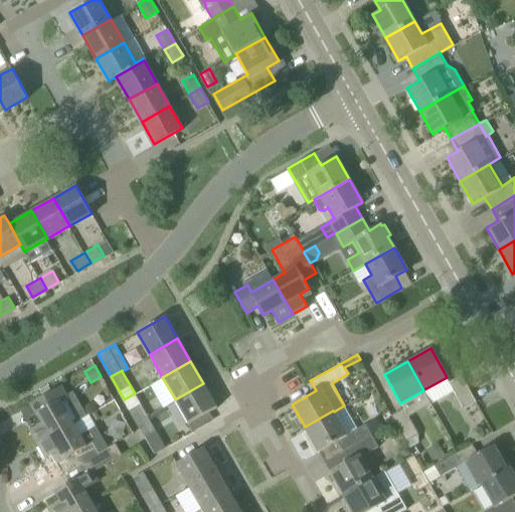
[(464,407),(476,400),(461,374),(449,381),(464,407)]
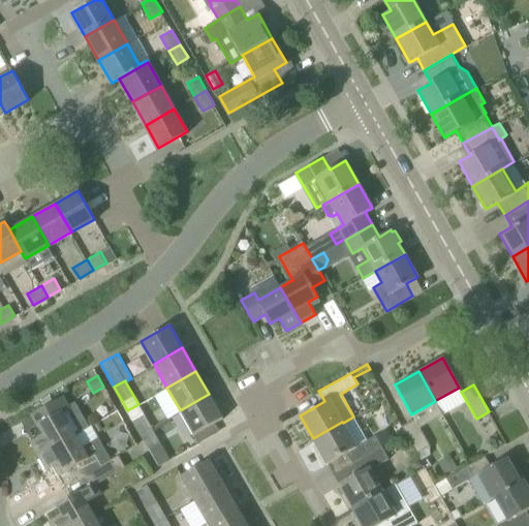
[(180,410),(193,434),(222,418),(209,394),(180,410)]
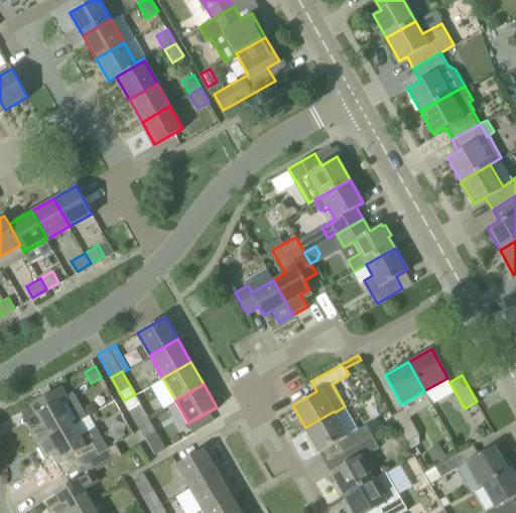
[(32,427),(31,428),(29,429),(37,443),(80,419),(86,416),(72,393),(67,396),(66,394),(60,386),(39,398),(33,401),(30,403),(31,404),(36,413),(41,422),(32,427)]
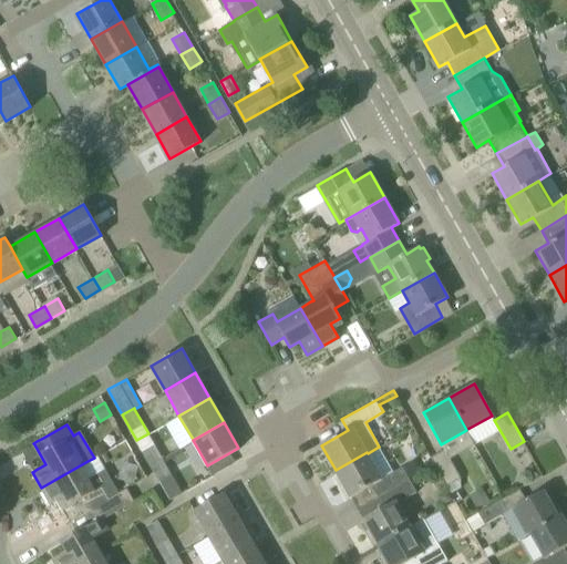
[(148,433),(136,440),(151,464),(163,458),(148,433)]
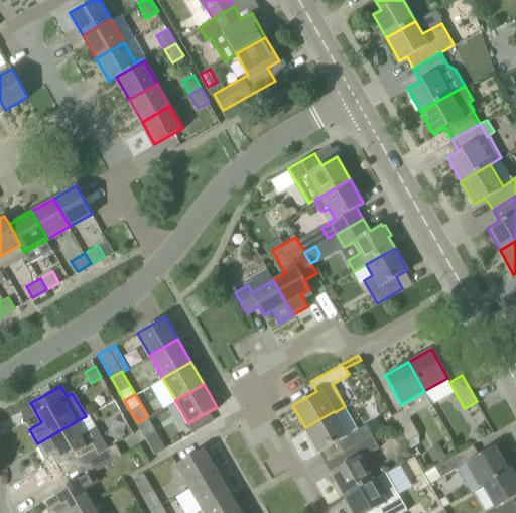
[(392,414),(406,440),(418,433),(408,415),(404,407),(404,408),(392,414)]
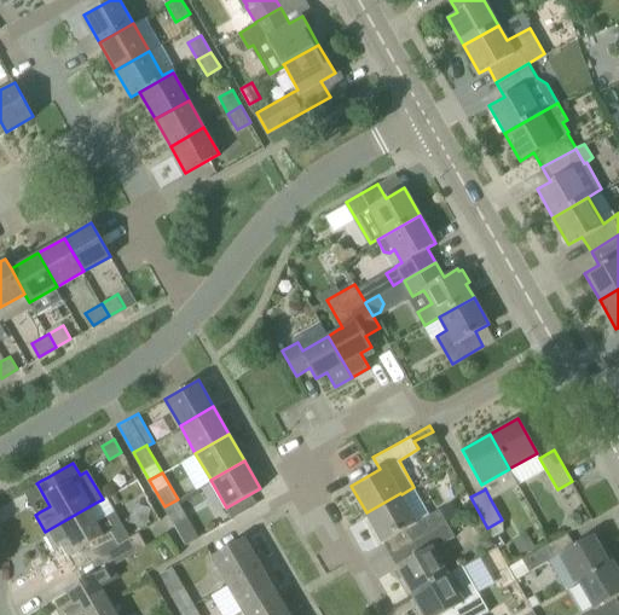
[(411,524),(418,537),(446,520),(439,506),(416,520),(401,494),(400,493),(366,512),(382,541),(411,524)]
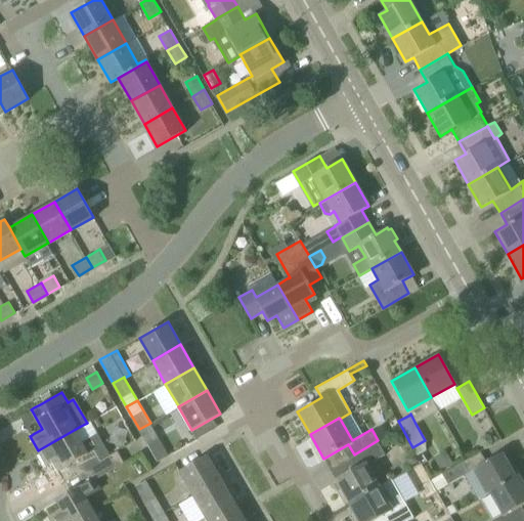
[(81,426),(38,450),(46,465),(53,461),(58,458),(64,467),(70,477),(107,454),(110,453),(96,432),(90,421),(88,423),(87,423),(81,426)]
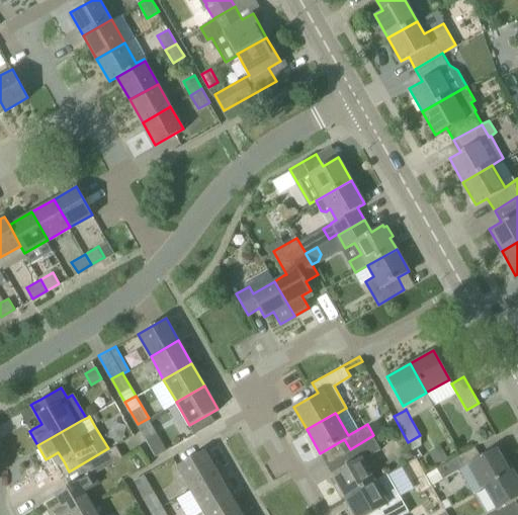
[(138,424),(140,428),(145,437),(156,431),(149,418),(138,424)]
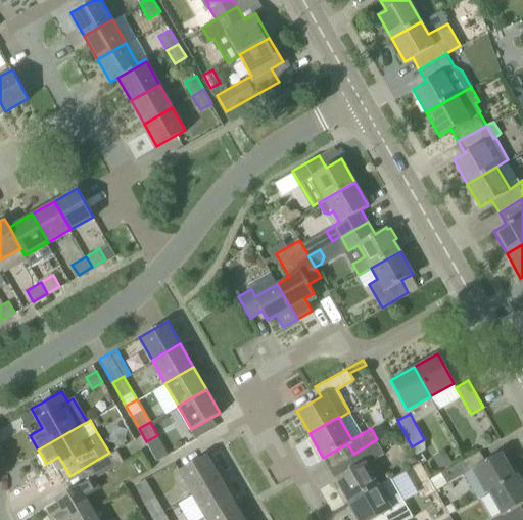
[(479,434),(477,439),(480,444),(485,445),(490,443),(491,437),(489,432),(483,431),(479,434)]
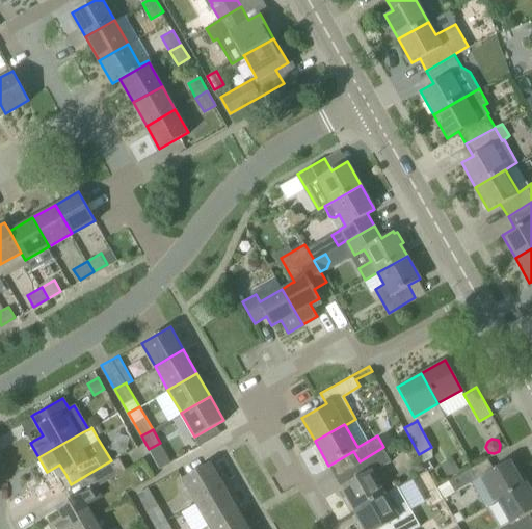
[(384,493),(384,492),(376,479),(384,474),(379,466),(391,459),(383,447),(360,461),(355,464),(361,475),(341,486),(354,510),(384,493)]
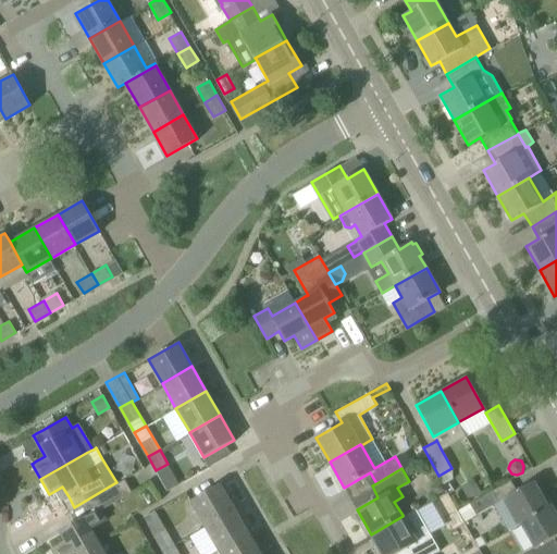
[(460,483),(470,499),(482,492),(473,476),(460,483)]
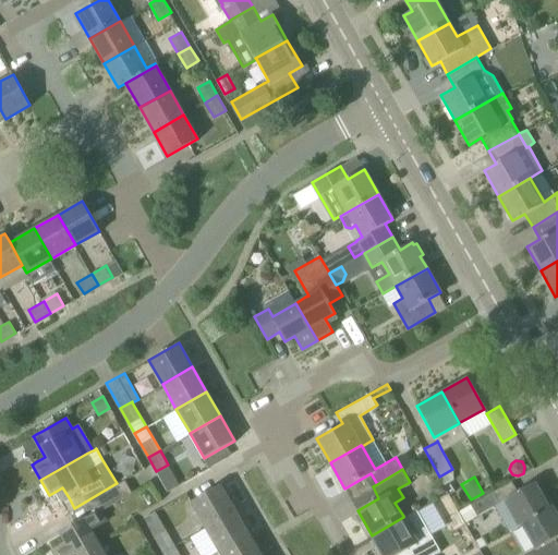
[(124,479),(117,483),(114,484),(122,496),(123,497),(132,492),(124,479)]
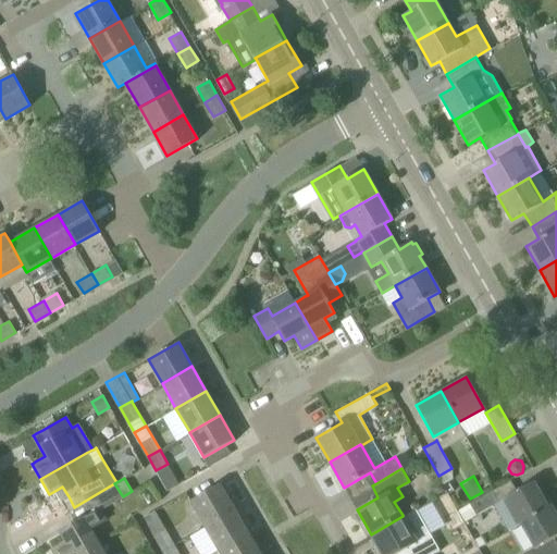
[(435,495),(445,490),(440,480),(430,485),(435,495)]
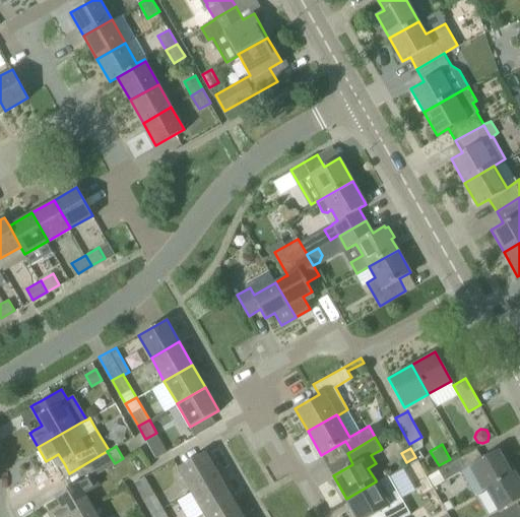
[(498,449),(469,465),(463,454),(438,468),(444,478),(461,469),(475,494),(486,488),(486,487),(511,472),(498,449)]
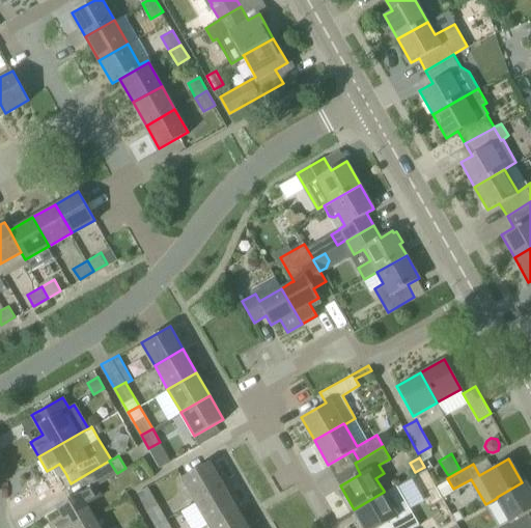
[(88,488),(116,472),(109,461),(71,483),(65,487),(72,497),(56,505),(61,515),(49,522),(52,527),(71,527),(92,516),(92,515),(84,500),(92,496),(88,488)]
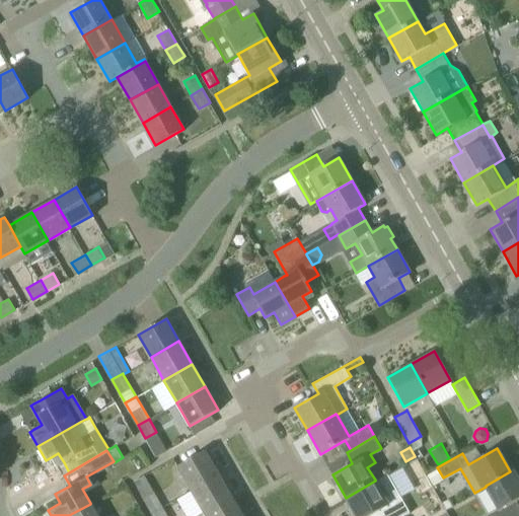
[(177,466),(191,490),(218,473),(205,450),(177,466)]
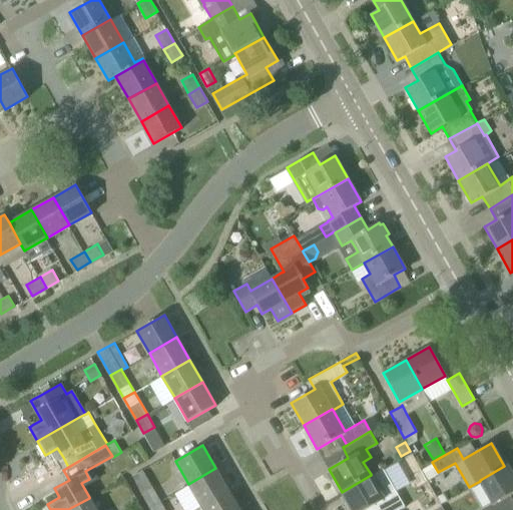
[(432,462),(421,468),(427,479),(438,472),(432,462)]
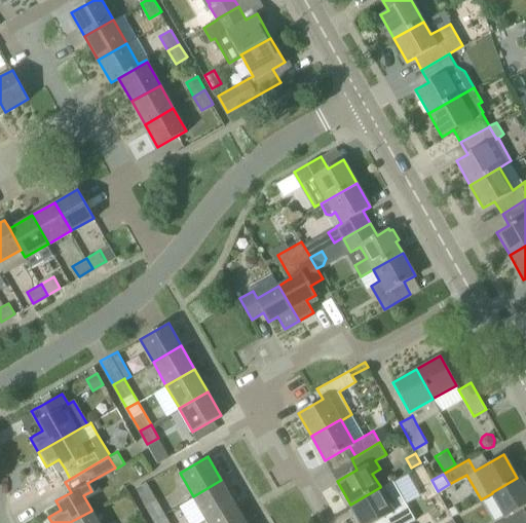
[(492,492),(492,493),(505,517),(525,505),(525,487),(520,476),(517,478),(492,492)]
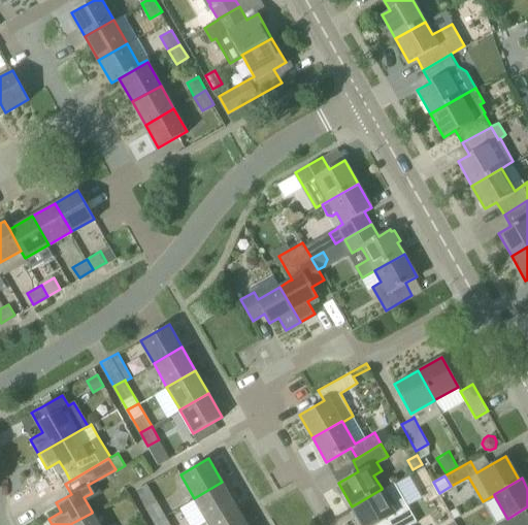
[(394,481),(382,488),(382,489),(352,506),(362,524),(373,524),(376,523),(377,524),(406,524),(417,520),(394,481)]
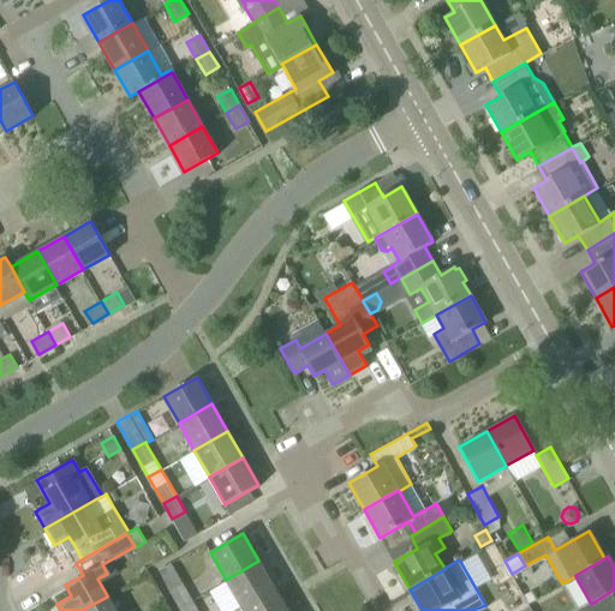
[(274,587),(258,561),(226,580),(242,606),(274,587)]
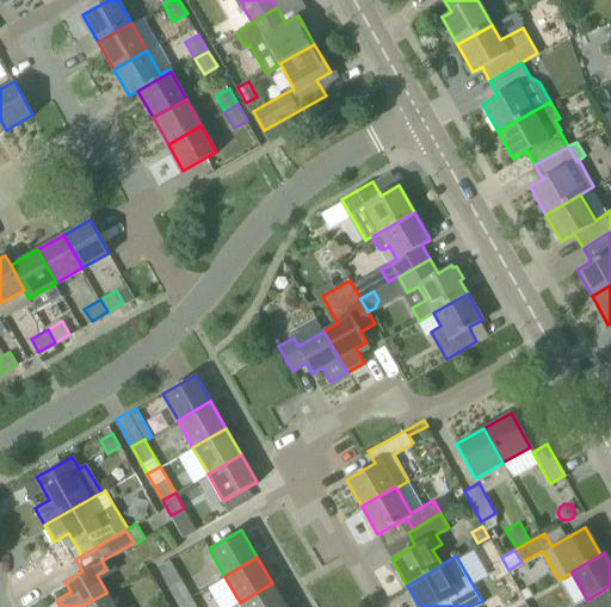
[(181,578),(170,558),(158,565),(179,602),(191,595),(181,578)]
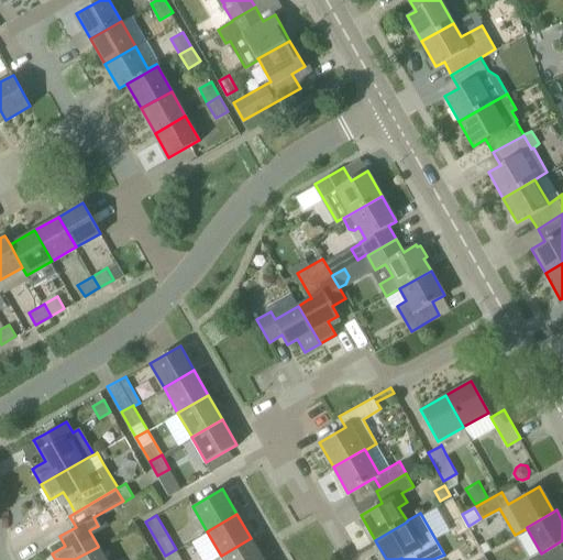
[(263,559),(251,538),(221,556),(222,559),(263,559)]
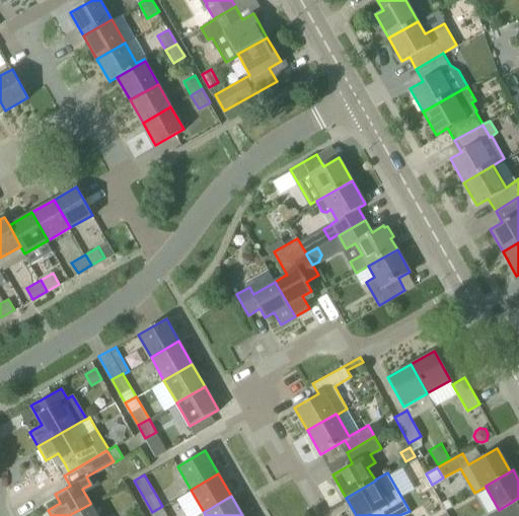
[(106,515),(97,499),(90,503),(90,504),(69,515),(106,515)]
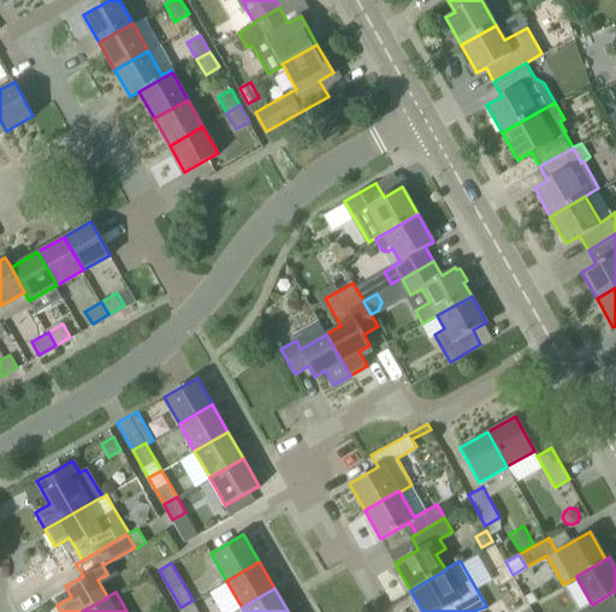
[(200,611),(193,600),(181,607),(183,611),(200,611)]
